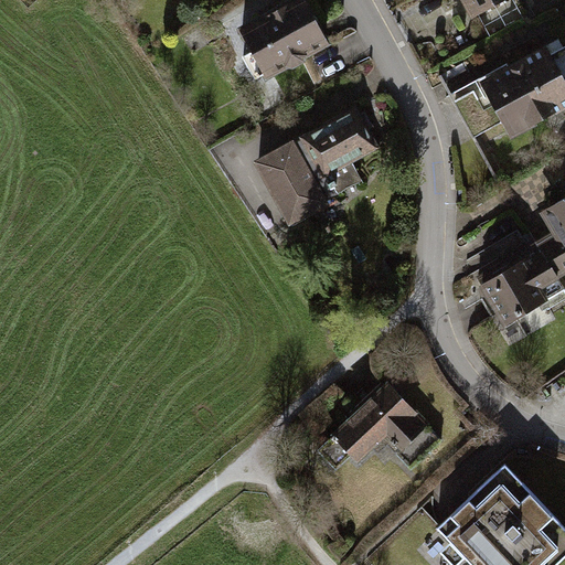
[(300,0),(294,0),(240,28),(263,73),(284,63),(286,67),(304,59),(301,54),(323,44),(300,0)]
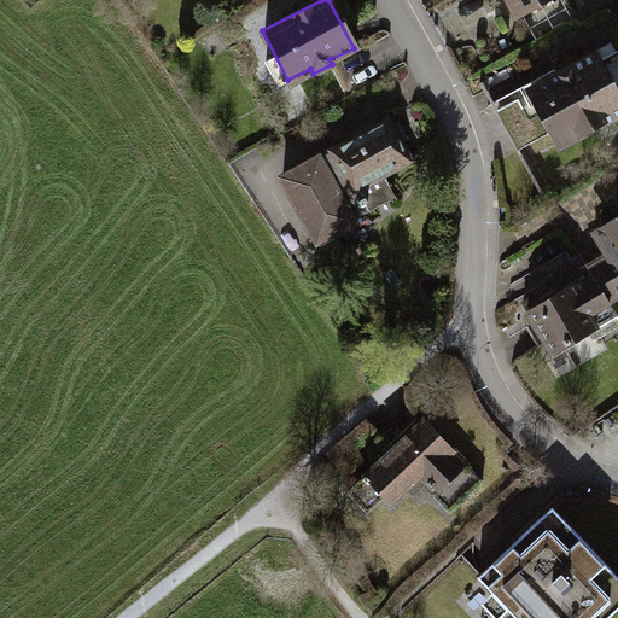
[(509,0),(519,16),(548,0),(509,0)]
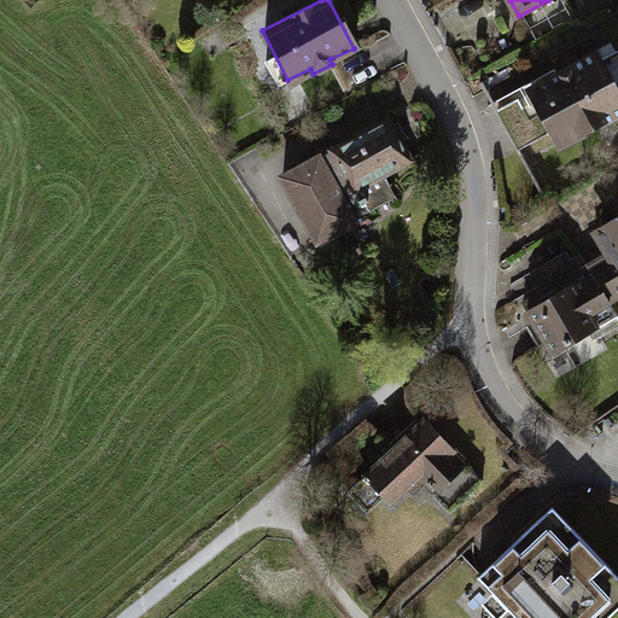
[(594,47),(493,104),(518,151),(546,135),(555,152),(617,116),(617,47),(600,58),(594,47)]
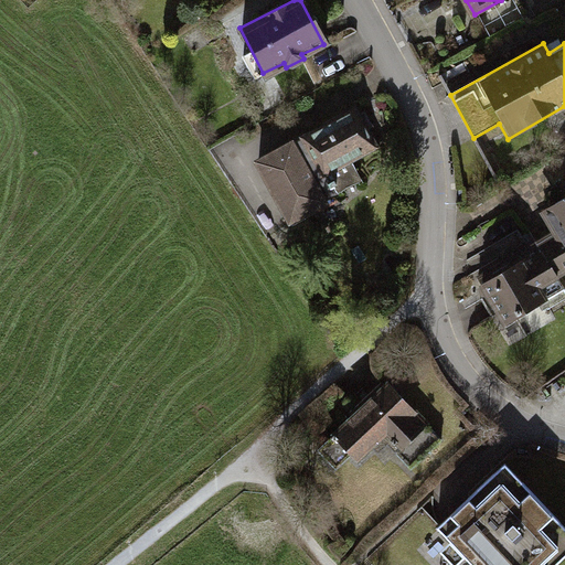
[(328,126),(259,161),(290,220),(362,182),(350,159),(374,147),(364,129),(369,126),(362,113),(358,115),(353,107),(326,123),(328,126)]
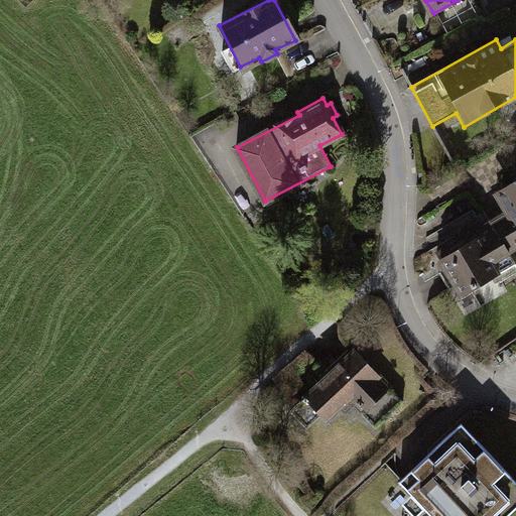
[(490,221),(509,252),(515,248),(515,180),(504,188),(514,207),(490,221)]
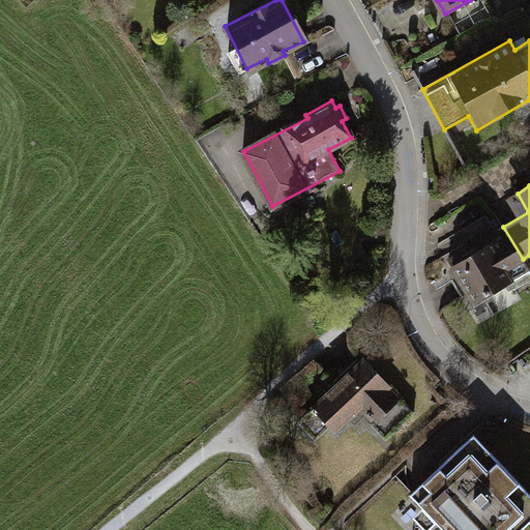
[(529,271),(523,259),(503,227),(448,259),(474,303),(511,282),(514,288),(529,278),(529,271)]
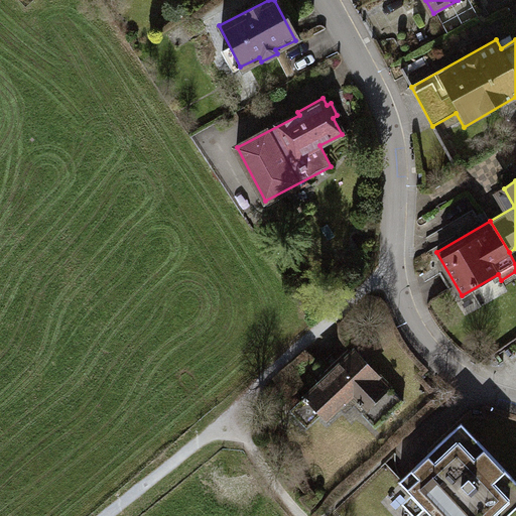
[(353,349),(288,409),(305,427),(318,414),(323,419),(338,406),(343,411),(352,403),(375,429),(403,403),(353,349)]
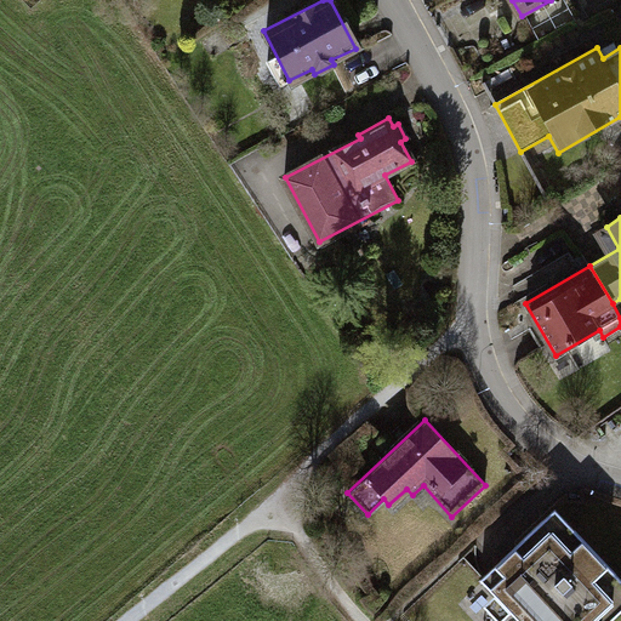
[(615,575),(575,533),(564,542),(545,522),(480,581),(517,620),(609,620),(620,610),(620,605),(603,586),(615,575)]
